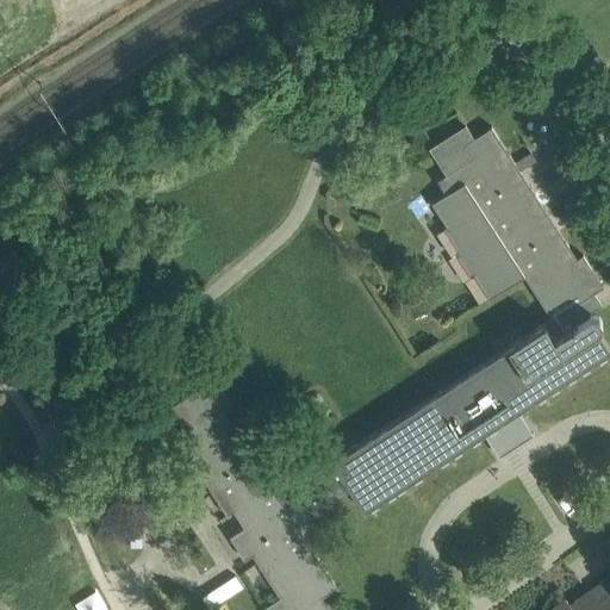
[(448,226),(441,231),(468,274),(473,271),(487,293),(518,272),(548,316),(346,450),(343,449),(341,448),(337,448),(335,449),(332,450),(331,453),(330,454),(330,458),(331,460),(277,497),(221,412),(231,405),(219,386),(201,397),(197,388),(169,406),(182,428),(174,434),(226,515),(232,510),(243,527),(237,531),(279,597),(262,609),(329,609),(321,597),(337,586),(297,526),(350,491),(363,510),(484,433),(489,441),(490,441),(493,446),(509,436),(499,422),(518,410),(609,350),(609,348),(598,330),(599,329),(601,328),(601,327),(602,325),(602,324),(602,323),(602,321),(601,319),(601,318),(599,317),(598,316),(597,316),(596,315),(595,315),(592,315),(591,315),(590,316),(589,316),(579,302),(603,286),(583,254),(577,259),(491,126),(473,137),(465,124),(434,145),(429,148),(447,174),(442,178),(437,180),(446,193),(440,198),(433,203),(446,223),(448,226)]
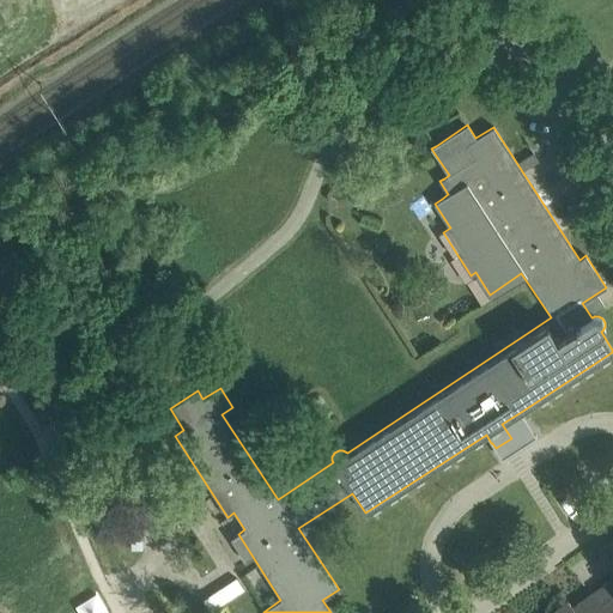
[(517,163),(522,171),(538,161),(533,152),(517,163)]
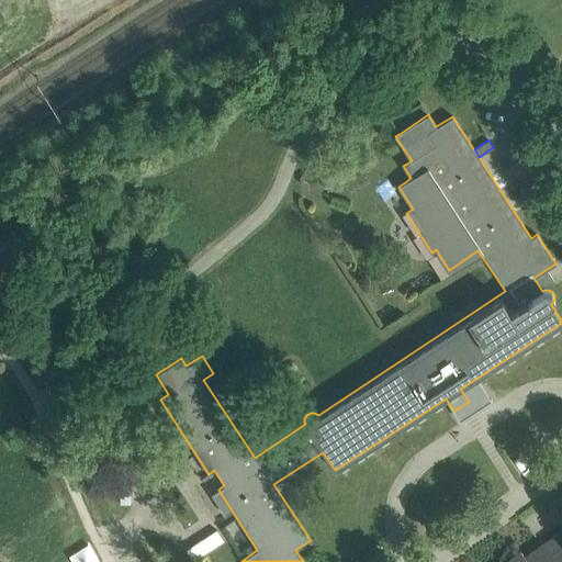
[(130,364),(114,373),(120,382),(135,373),(130,364)]
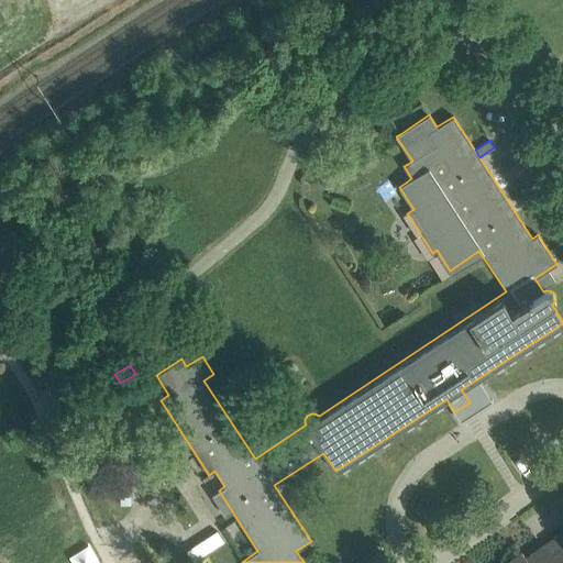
[(521,552),(506,562),(562,562),(562,536),(560,532),(526,558),(521,552)]
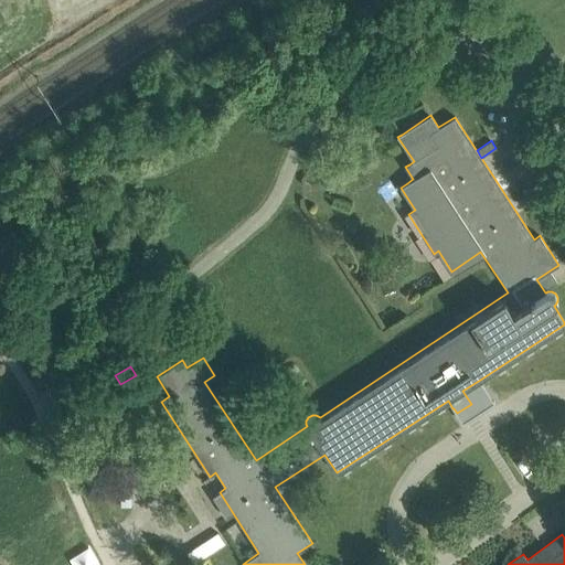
[(195,563),(210,553),(202,542),(188,552),(195,563)]
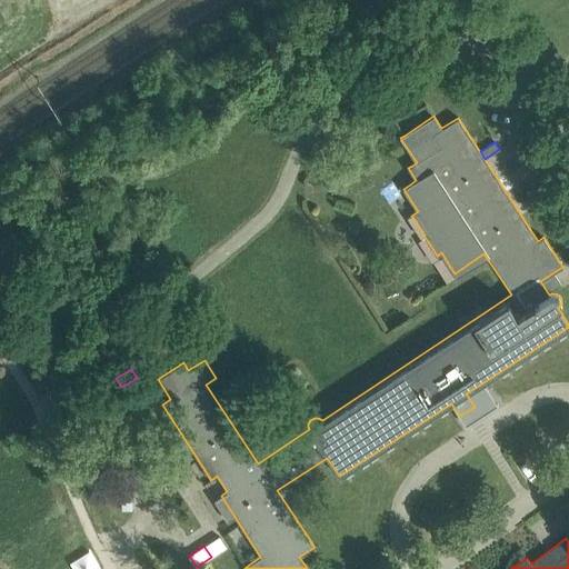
All buildings are outlined.
